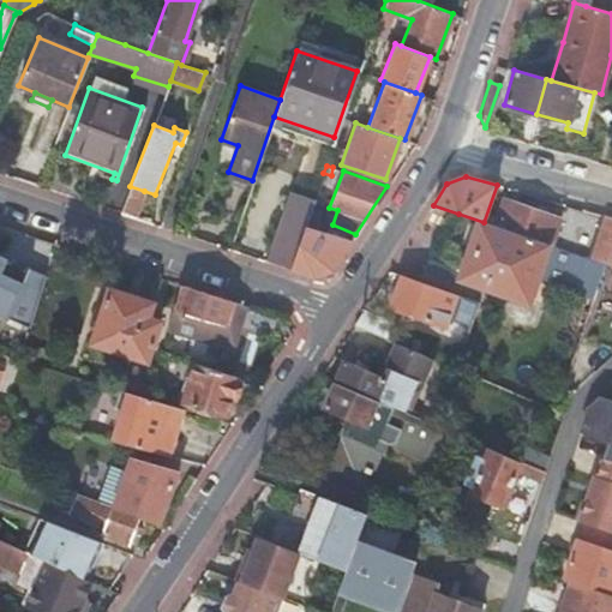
[(135,219),(144,191),(130,186),(120,214),(135,219)]
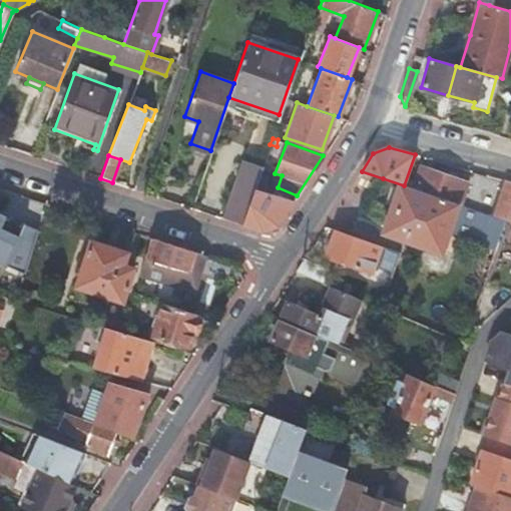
[(241,160),(221,218),(242,225),(256,185),(263,167),(241,160)]
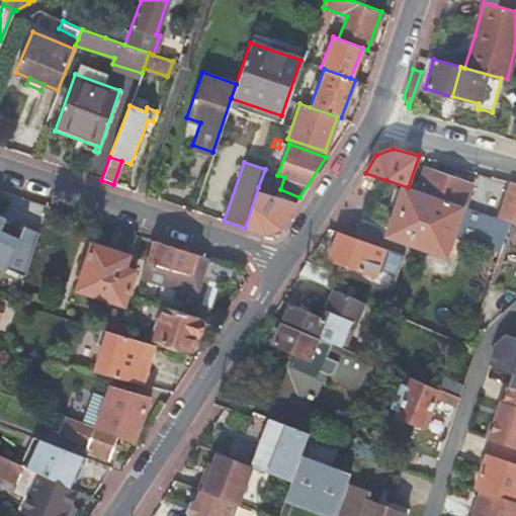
[(417,191),(463,207),(471,185),(425,169),(417,191)]
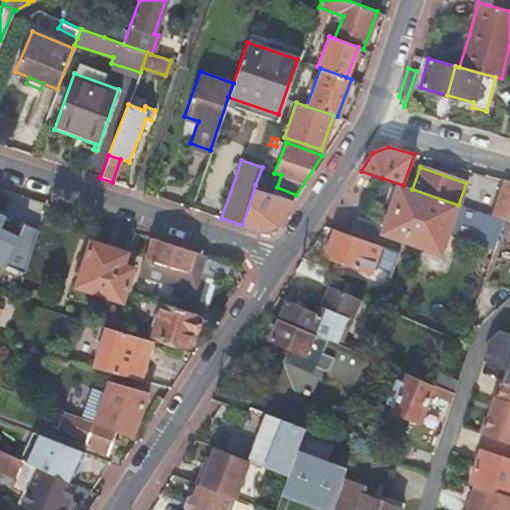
[(509,215),(509,181),(504,180),(497,202),(498,202),(493,217),(508,223),(509,215)]
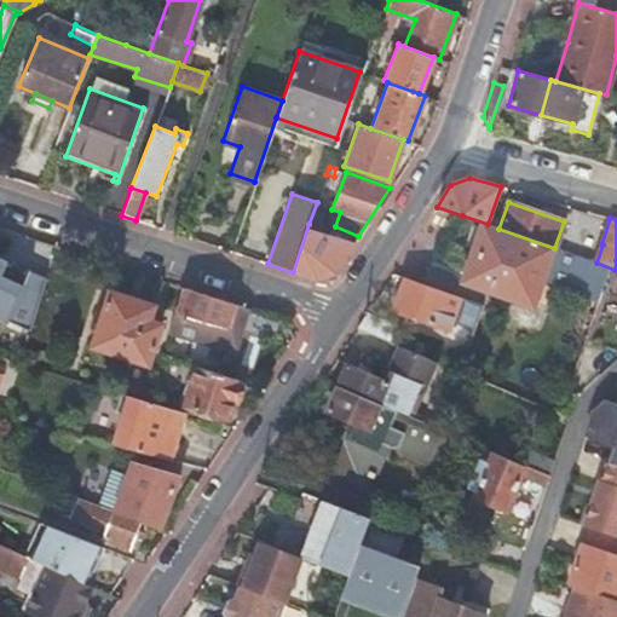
[(334,272),(353,243),(315,231),(316,225),(309,224),(293,272),(316,280),(334,272)]
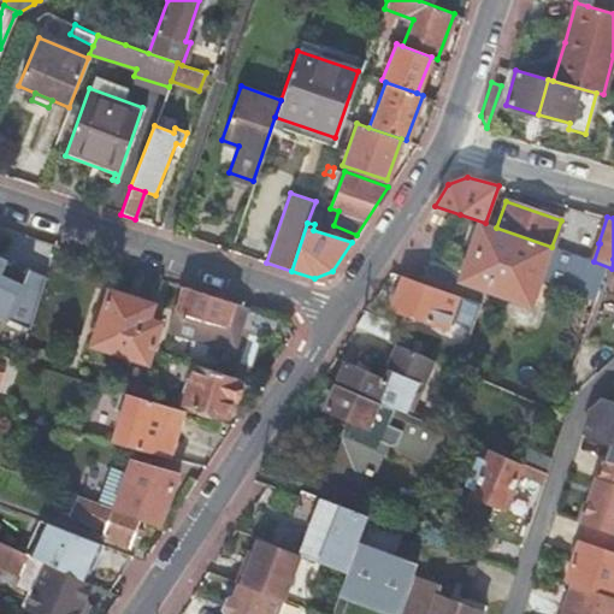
[(539,281),(551,247),(496,228),(486,224),(466,278),(489,287),(509,293),(507,300),(530,307),(539,281)]
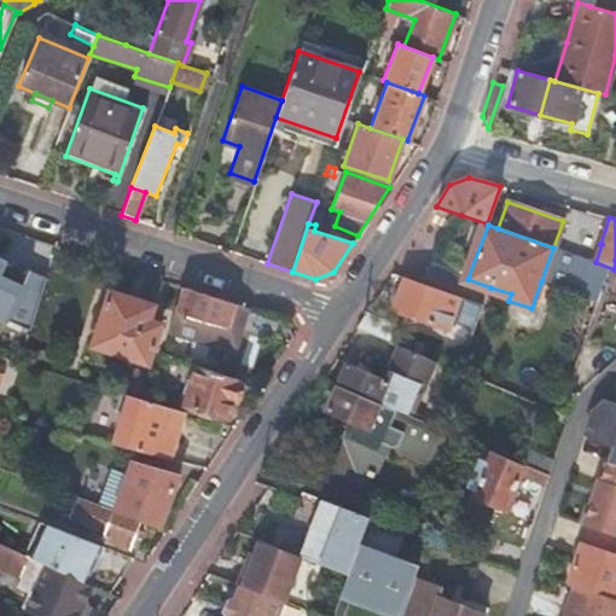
[(603,303),(614,269),(596,262),(553,248),(541,282),(603,303)]
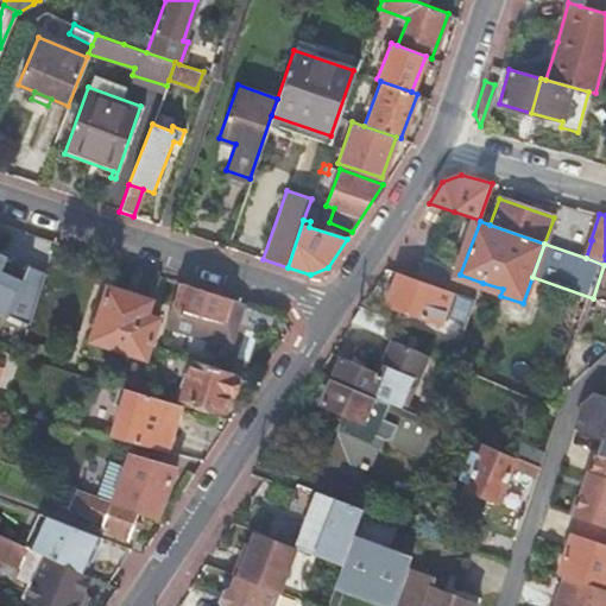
[(0,310),(29,323),(45,272),(0,251),(0,310)]
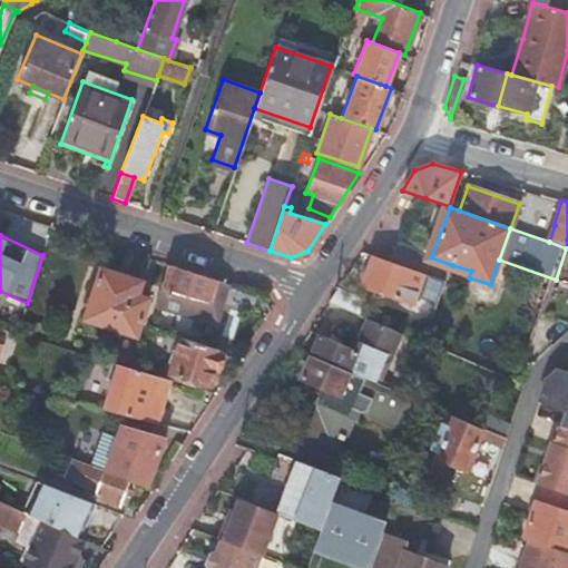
[(422,273),(384,260),(374,256),(369,271),(363,286),(411,303),(414,295),(434,303),(443,281),(422,273)]
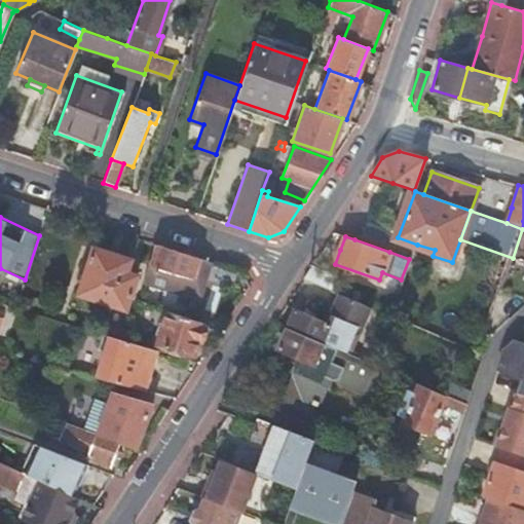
[(199,258),(158,245),(153,256),(149,255),(142,278),(197,297),(202,283),(192,279),(199,258)]
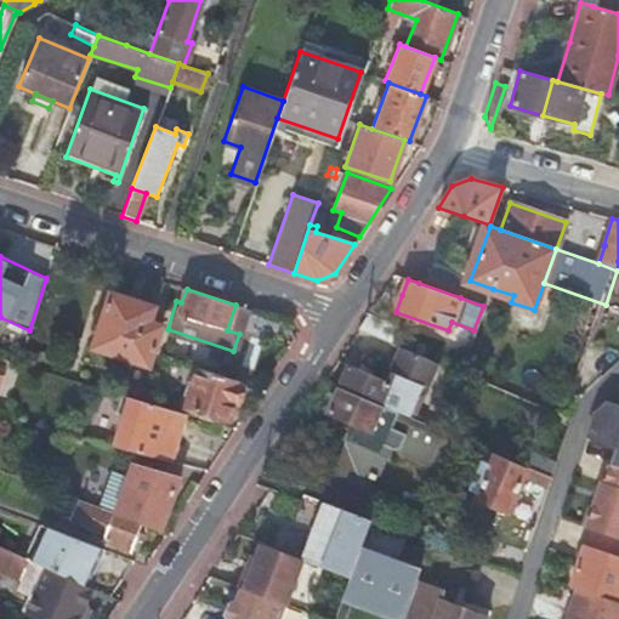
[(154,307),(109,293),(92,346),(147,365),(160,325),(149,322),(154,307)]
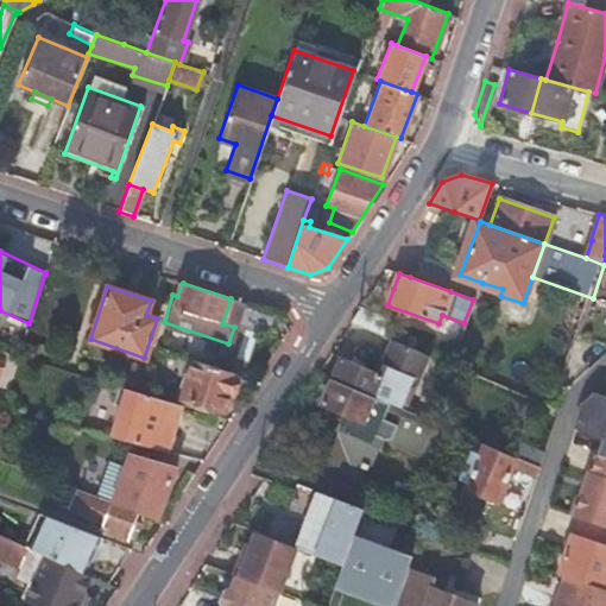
[(242,302),(231,298),(222,323),(234,327),(242,302)]
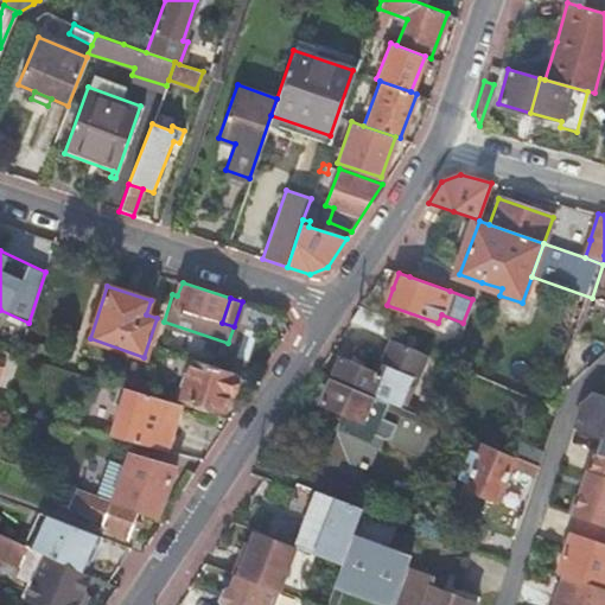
[(381,376),(341,358),(336,369),(331,379),(331,381),(373,399),(373,397),(399,408),(401,403),(409,383),(411,380),(418,383),(428,356),(393,341),(381,368),(384,369),(381,376)]
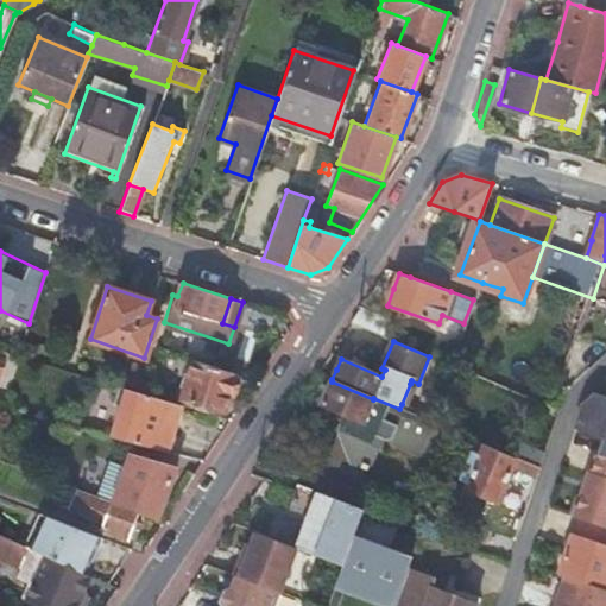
[(235,396),(242,373),(193,359),(181,397),(225,410),(231,393),(235,396)]
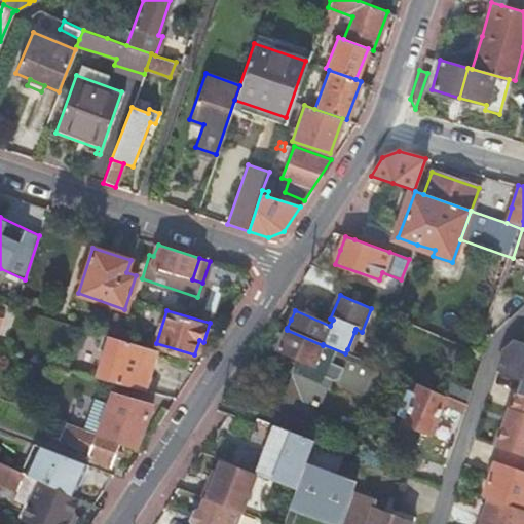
[(108,335),(123,340),(126,329),(102,322),(99,332),(101,333),(108,335)]
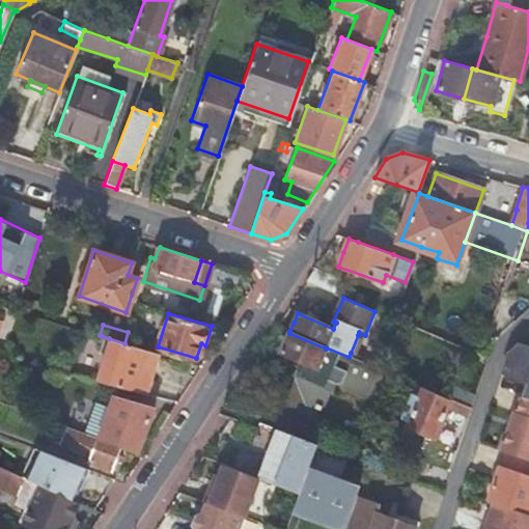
[(377,382),(381,371),(349,357),(326,347),(326,349),(289,333),(289,331),(277,326),(262,347),(272,351),(280,355),(281,354),(302,363),(297,378),(302,380),(296,394),(294,393),(287,410),(314,419),(317,411),(319,412),(323,412),(324,409),(322,408),(322,406),(319,405),(324,394),(329,396),(333,384),(337,385),(341,384),(342,387),(356,393),(359,392),(360,395),(376,401),(384,396),(388,386),(377,382)]
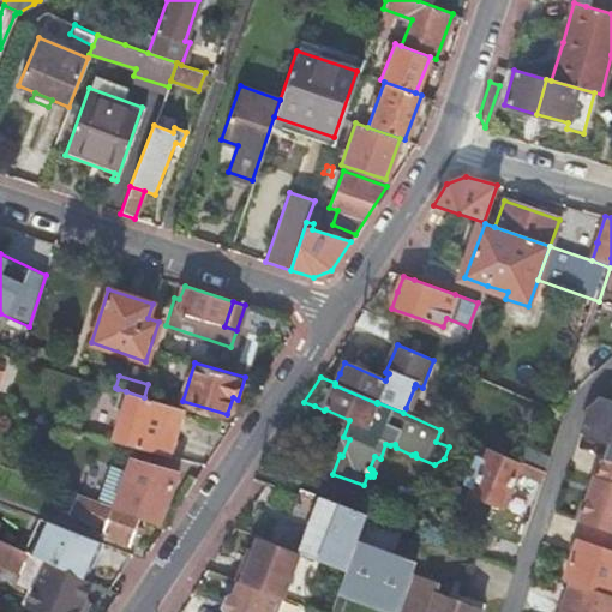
[(421,391),(414,388),(406,408),(412,411),(421,391)]
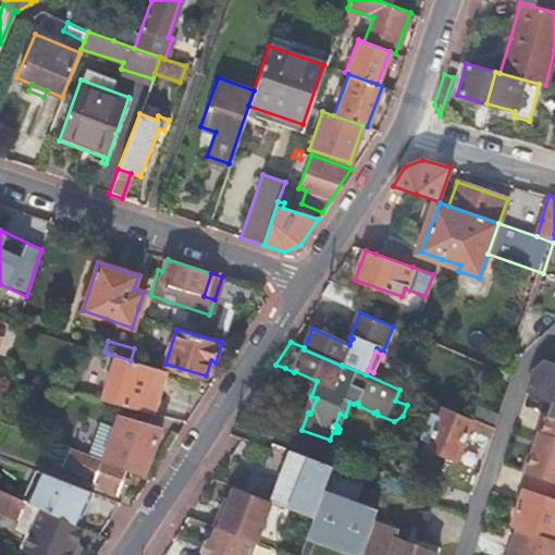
[(101,368),(110,370),(114,355),(107,353),(101,368)]
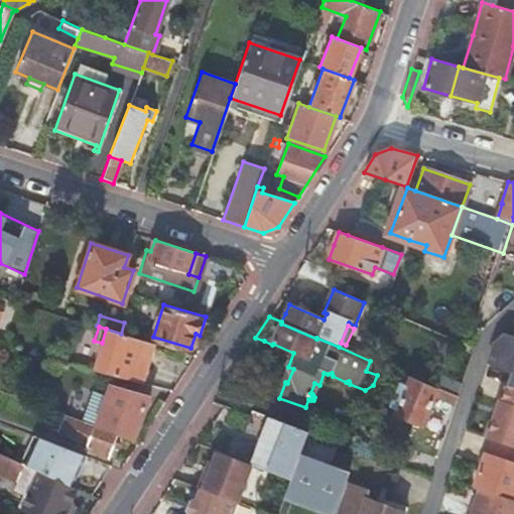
[(140,381),(152,342),(121,334),(106,329),(102,343),(94,369),(140,381)]
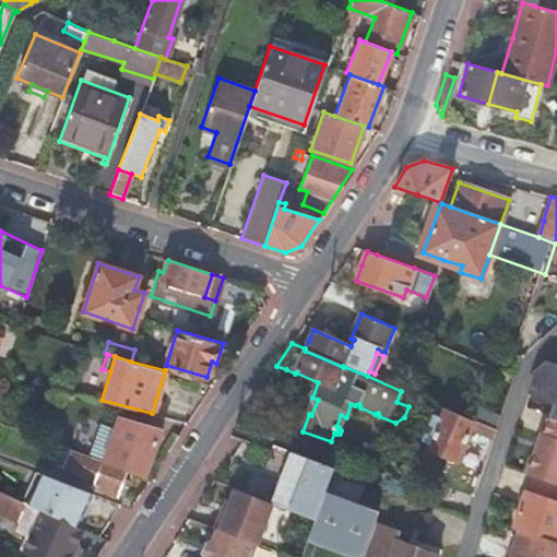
[(545,421),(556,423),(556,366),(543,362),(531,372),(524,395),(550,404),(545,421)]
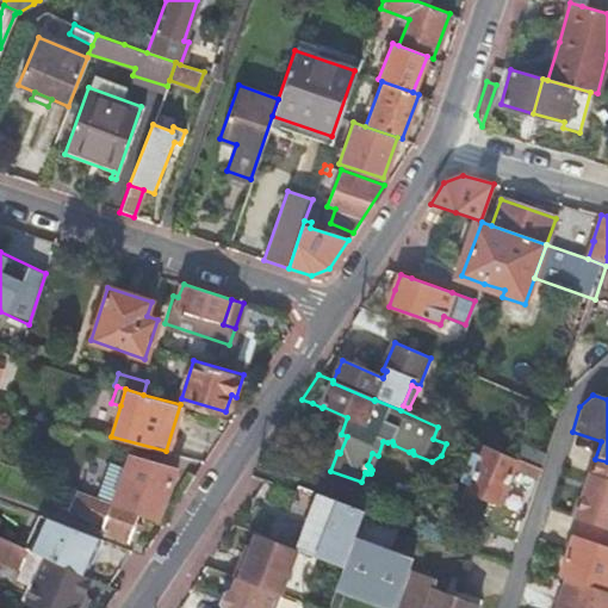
[(33,417),(18,413),(16,423),(31,428),(33,417)]
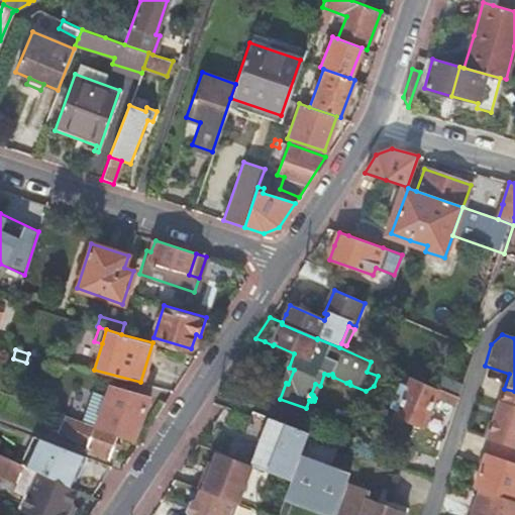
[(382,366),(371,362),(367,372),(378,376),(382,366)]
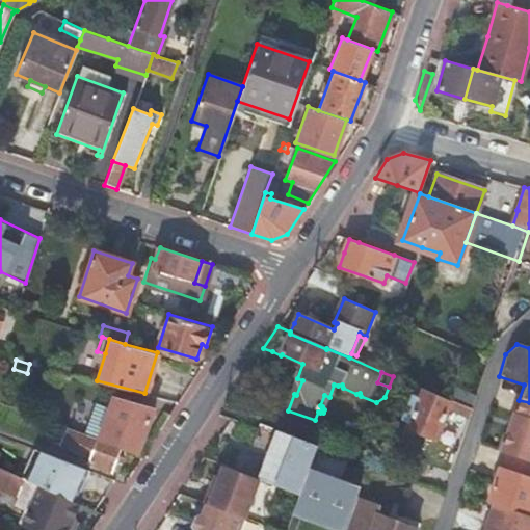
[(311,438),(320,413),(318,412),(315,420),(288,411),(294,394),(296,395),(302,380),(297,378),(280,426),(311,438)]
